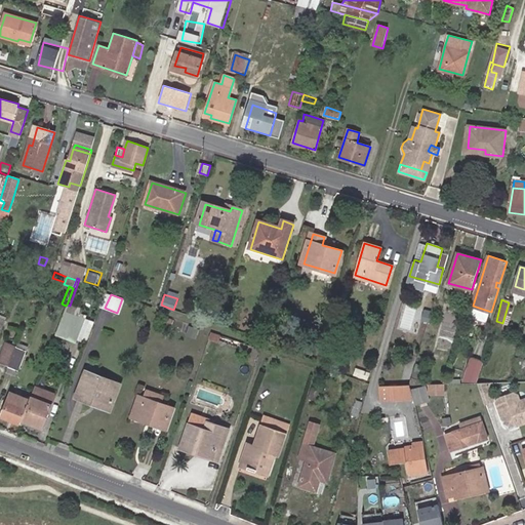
[(64,311),(79,316),(81,310),(70,306),(67,305),(66,306),(64,311)]
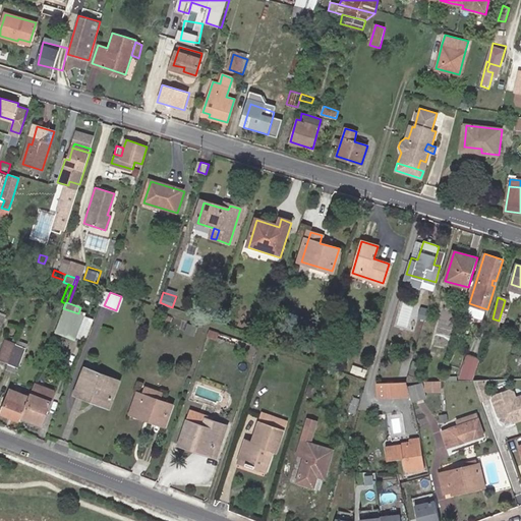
[(400,302),(397,325),(409,327),(412,304),(400,302)]
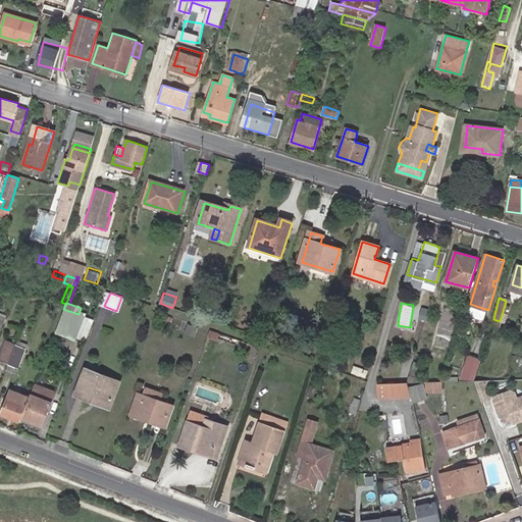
[(79,314),(63,309),(55,331),(74,340),(84,316),(79,314)]
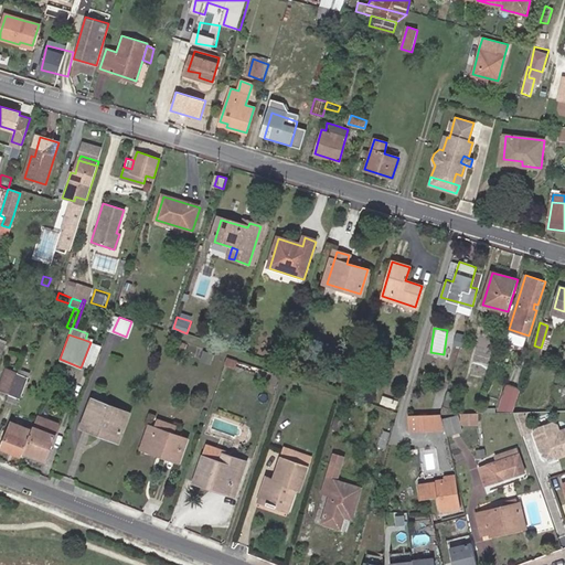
[(210,363),(212,354),(203,351),(200,360),(210,363)]
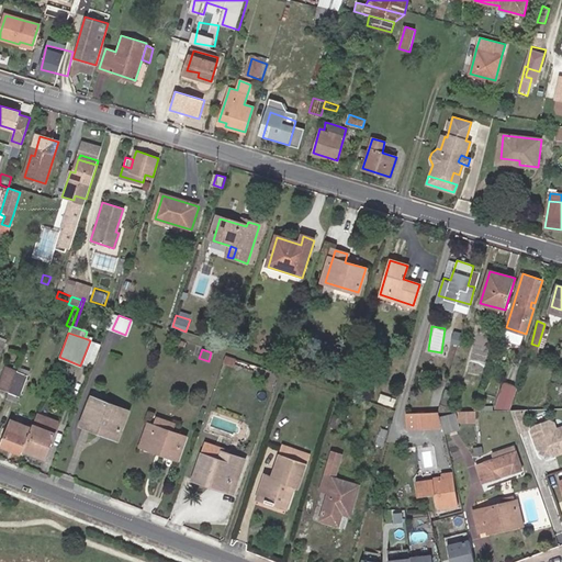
[(235,359),(226,356),(223,363),(233,367),(235,359)]
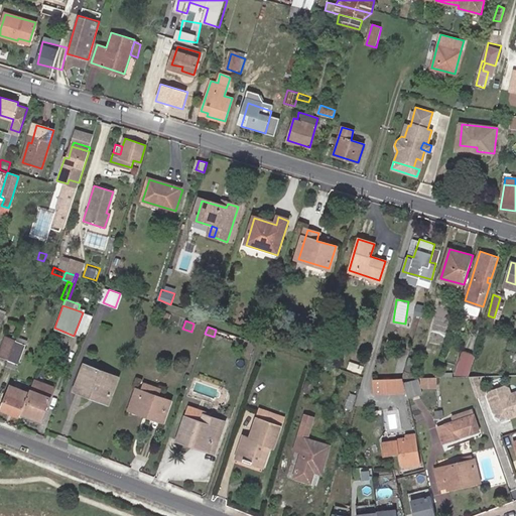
[(0,356),(8,359),(16,338),(13,336),(11,339),(5,337),(0,349),(0,356)]
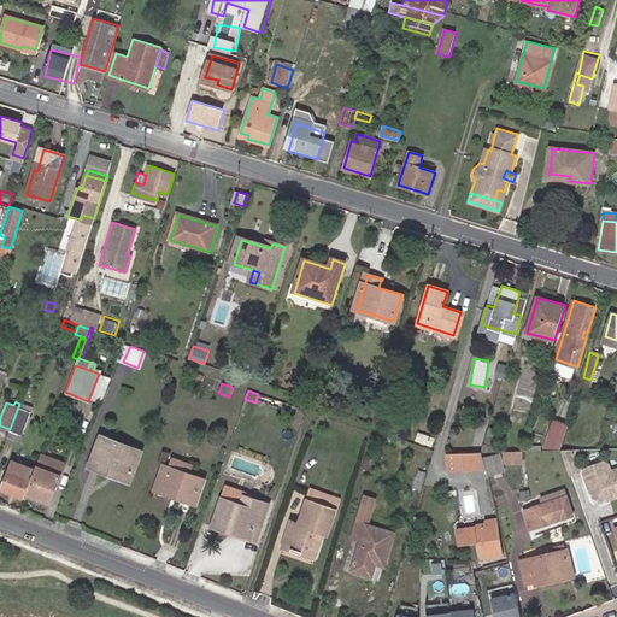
[(19,404),(10,429),(21,435),(31,407),(28,406),(19,404)]
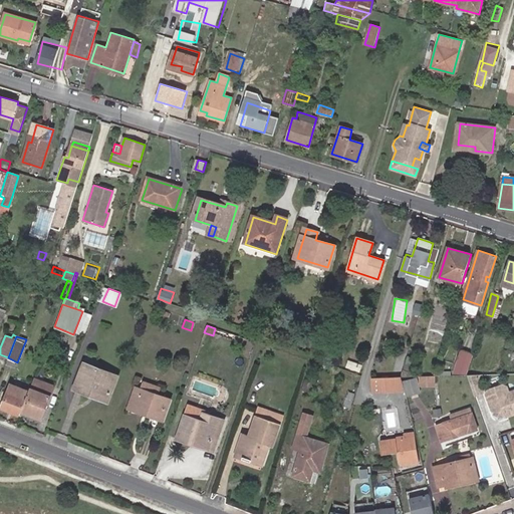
[(467,375),(473,355),(459,351),(452,375),(467,375)]
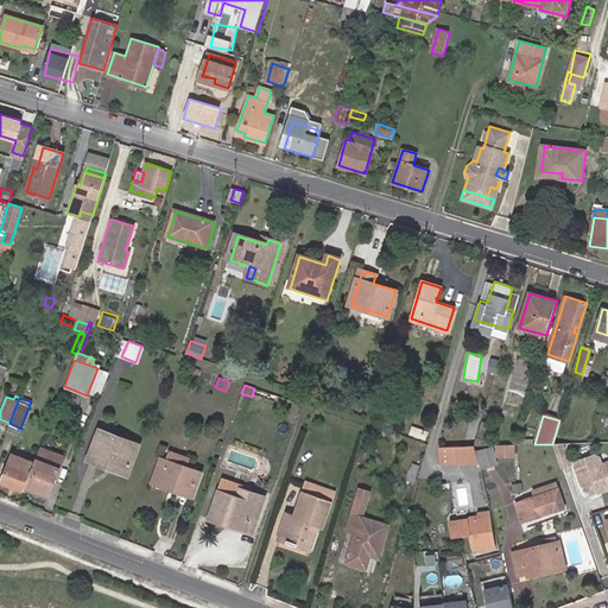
[(486,423),(481,422),(476,438),(482,438),(486,423)]
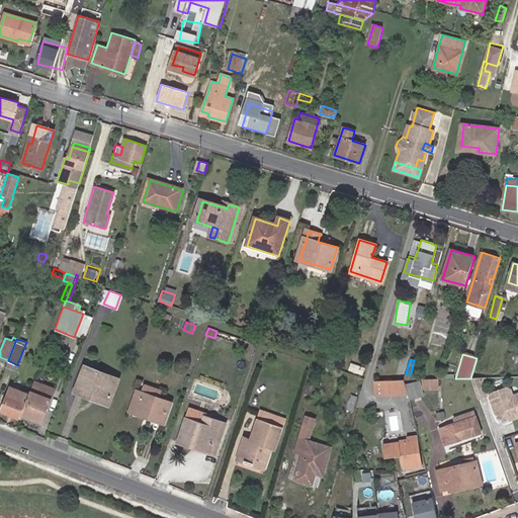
[(92,401),(110,407),(120,378),(88,367),(79,393),(93,398),(92,401)]
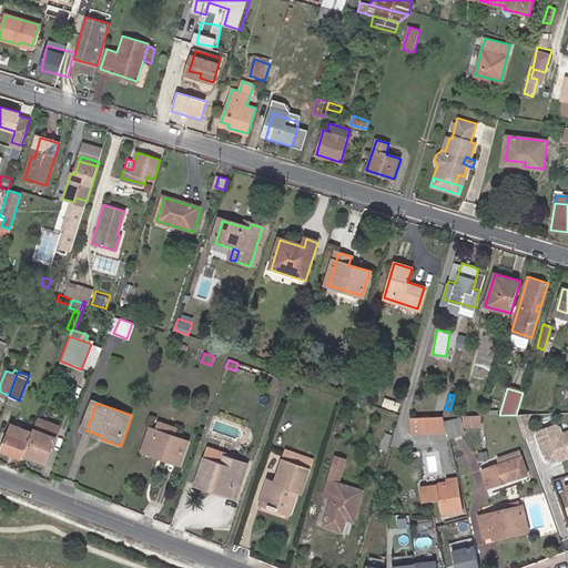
[(444,422),(447,436),(463,432),(458,416),(443,417),(444,422)]
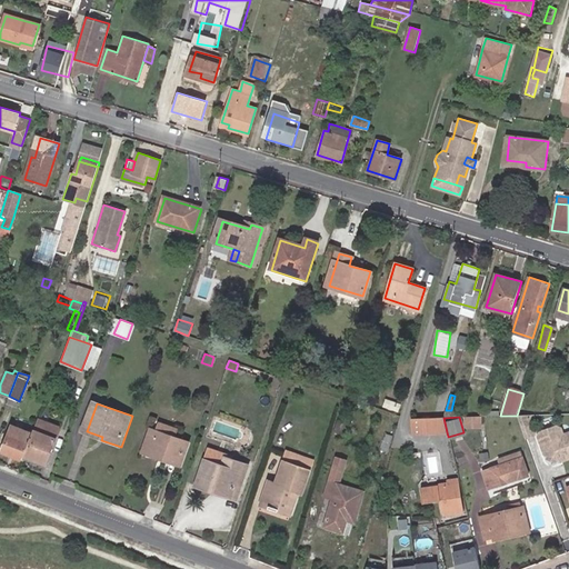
[(37,419),(32,430),(31,433),(28,442),(23,455),(45,463),(55,439),(58,427),(37,419)]
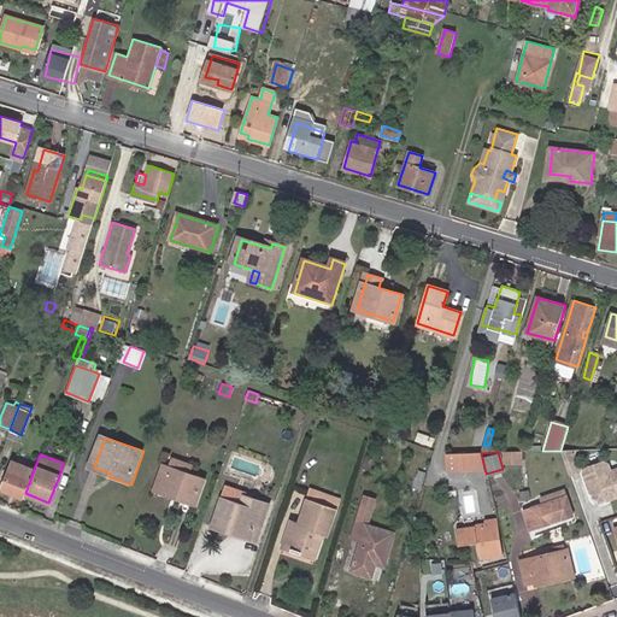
[(168,469),(188,476),(192,465),(171,458),(168,469)]
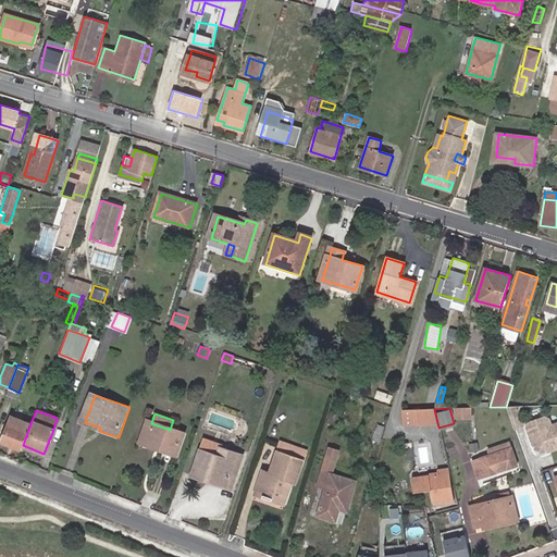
[(1,441),(21,449),(23,445),(27,433),(17,429),(21,421),(10,417),(8,424),(1,441)]
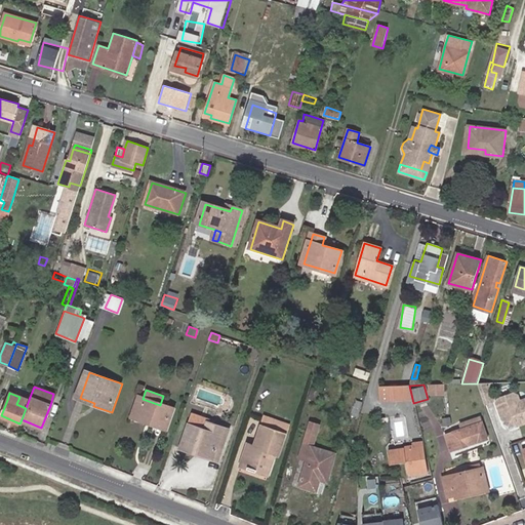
[(512,394),(497,399),(495,403),(502,421),(517,429),(524,425),(524,402),(519,404),(516,396),(512,394)]
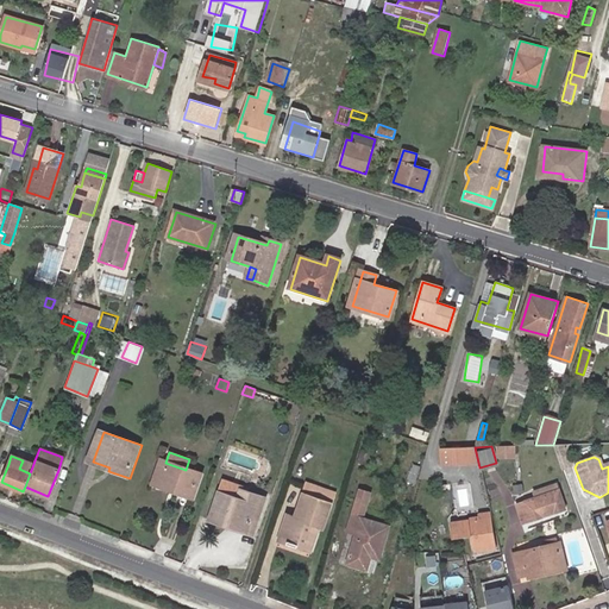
[(30,473),(33,464),(23,460),(19,469),(30,473)]
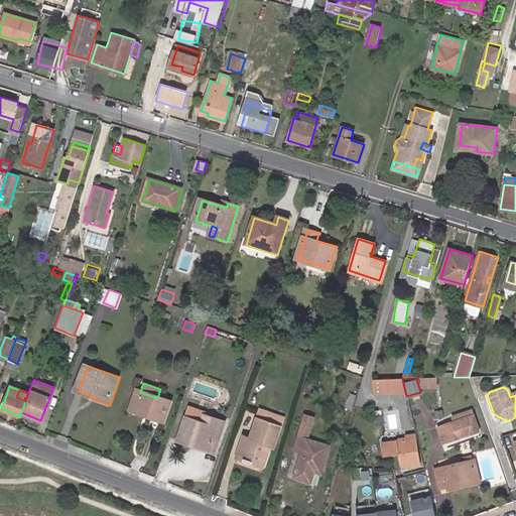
[(152,414),(151,417),(162,421),(169,402),(157,398),(140,392),(137,390),(131,406),(152,414)]
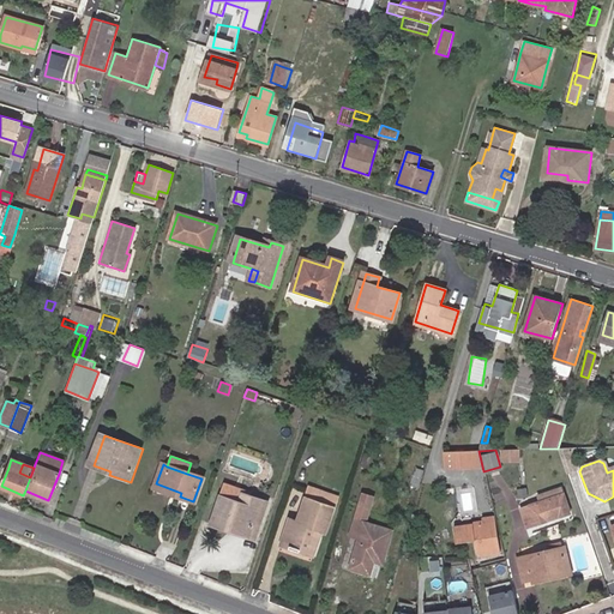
[(410,485),(419,488),(423,471),(415,468),(410,485)]
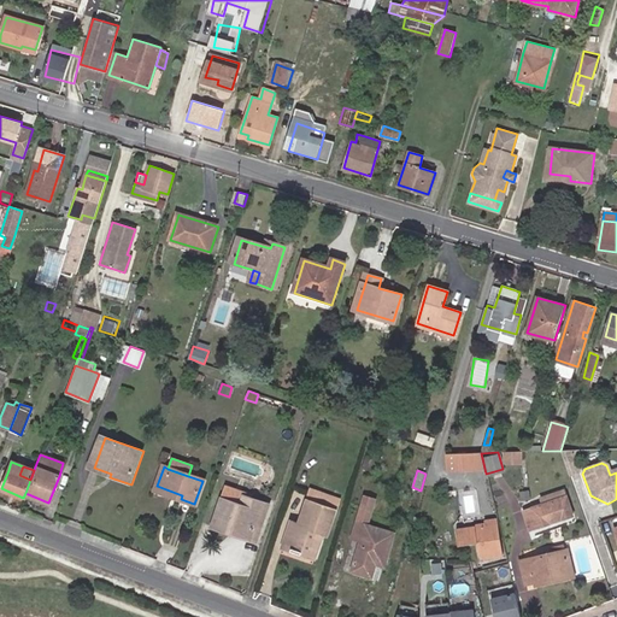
[(157,486),(156,489),(181,499),(182,495),(157,486)]
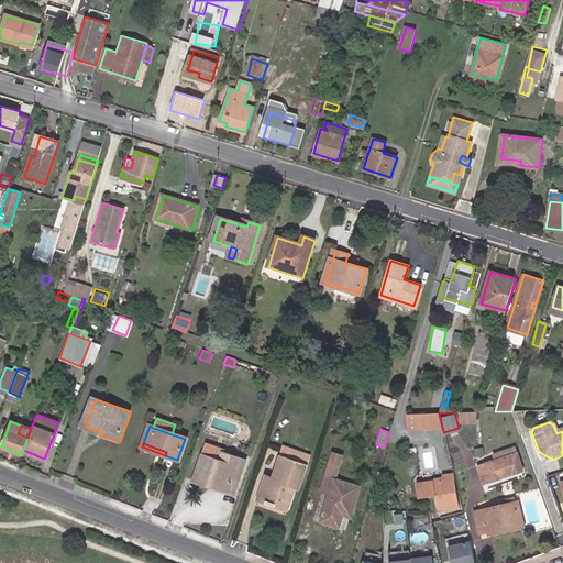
[(206,443),(201,455),(220,462),(222,453),(224,449),(206,443)]
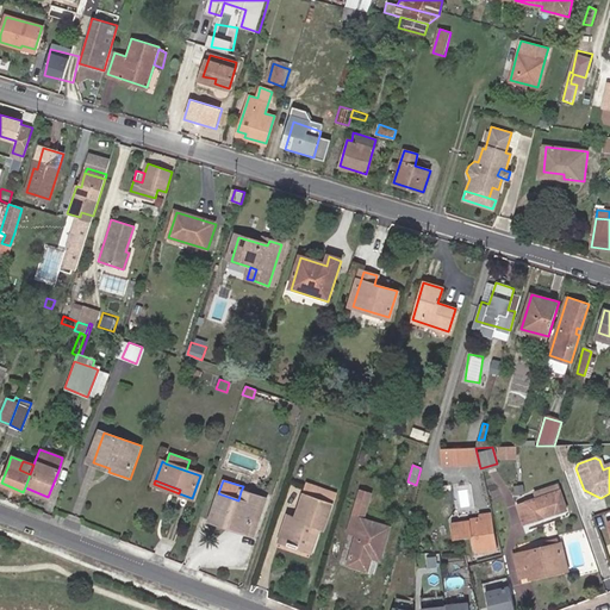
[(558,483),(534,491),(536,498),(517,504),(523,522),(566,509),(558,483)]
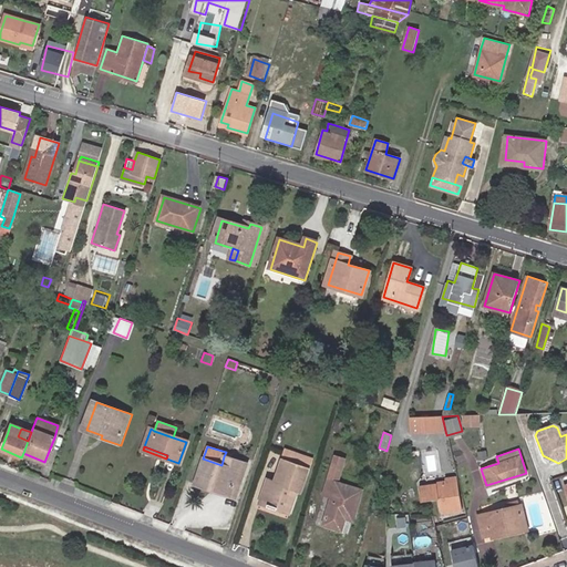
[(266,504),(279,508),(280,506),(288,484),(295,486),(299,487),(306,465),(280,455),(272,477),(266,475),(257,498),(267,502),(266,504)]
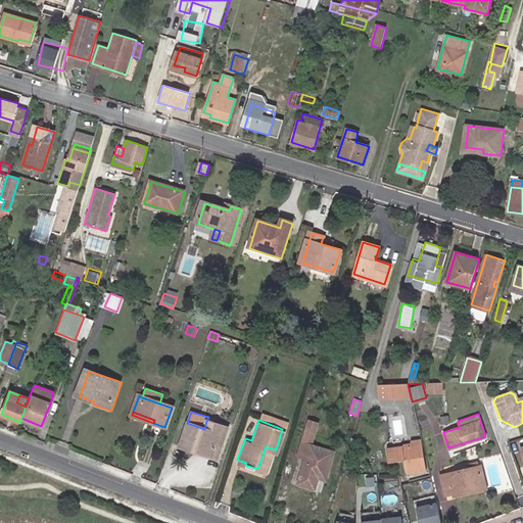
[(187,423),(180,445),(195,450),(197,446),(212,450),(222,426),(206,421),(204,429),(187,423)]
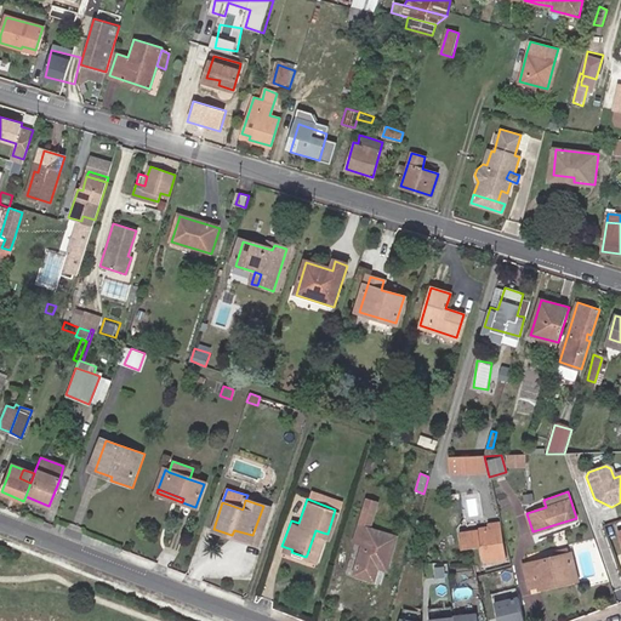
[(353,573),(372,579),(377,563),(386,565),(396,535),(369,528),(376,502),(366,500),(353,540),(363,543),(353,573)]
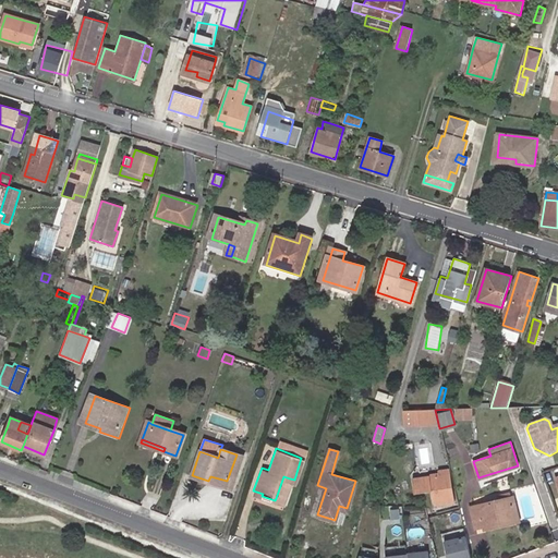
[(453,500),(448,474),(429,476),(435,504),(453,500)]
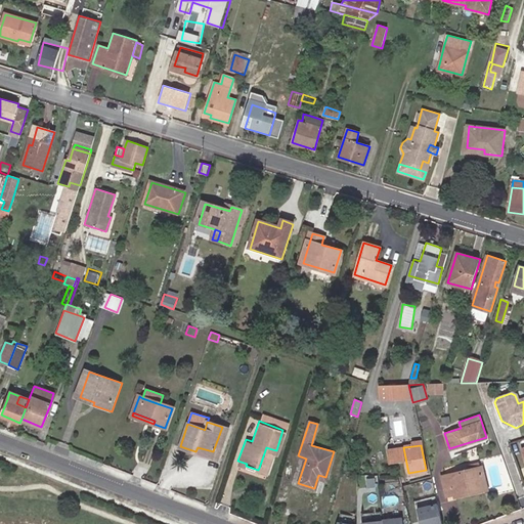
[(198,447),(195,451),(212,456),(213,451),(198,447)]
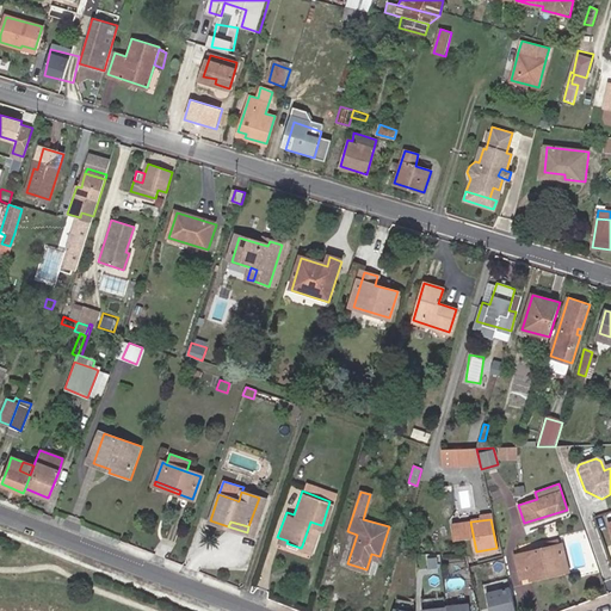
[(310,522),(302,545),(309,548),(318,524),(310,522)]
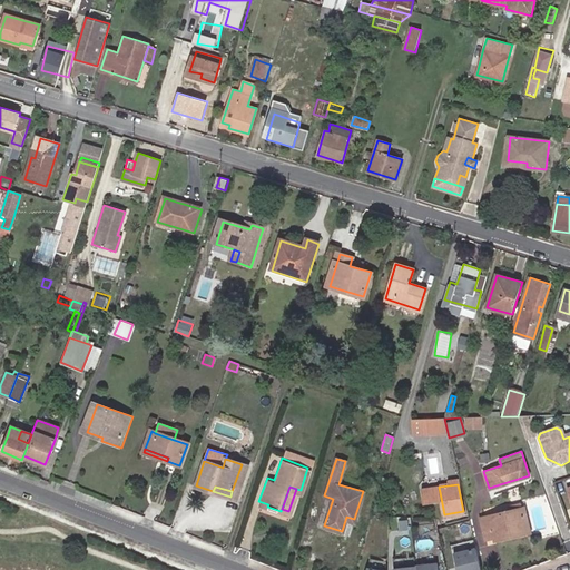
[(510,510),(480,518),(484,536),(492,533),(493,537),(493,541),(505,538),(505,534),(527,530),(521,508),(510,510)]
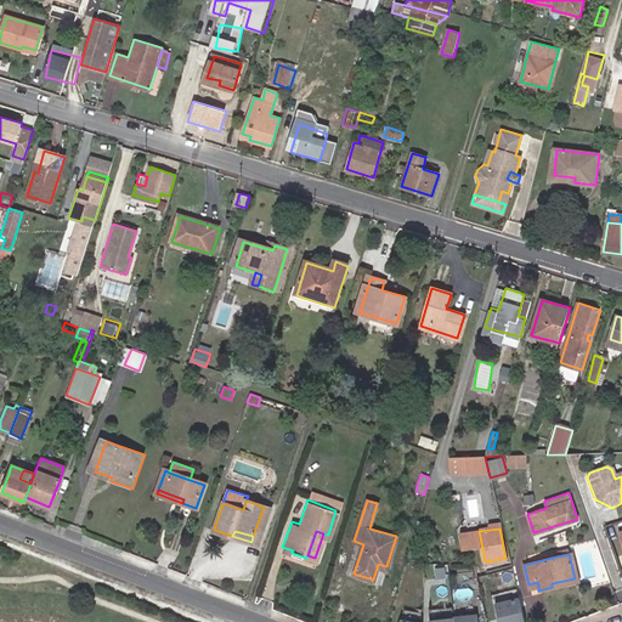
[(522,621),(518,598),(493,604),(497,621),(522,621)]
